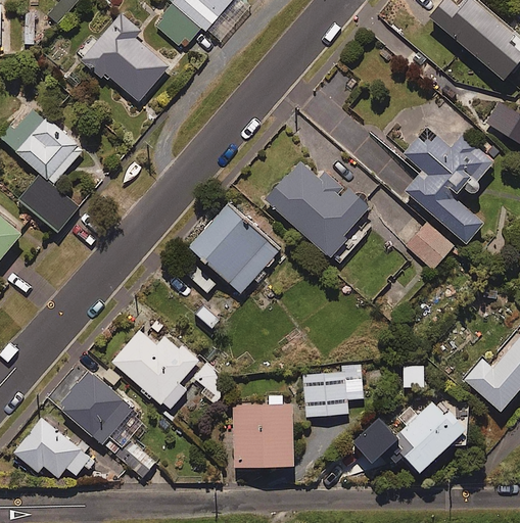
[(56,0),(45,14),(57,25),(77,0),(56,0)]
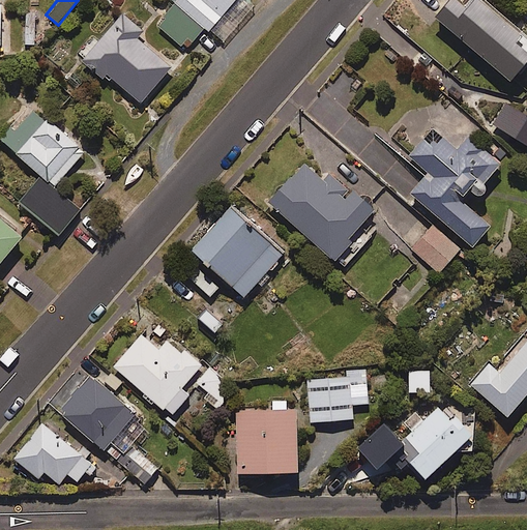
[(174,0),(154,24),(184,50),(203,27),(208,31),(234,0),(174,0)]
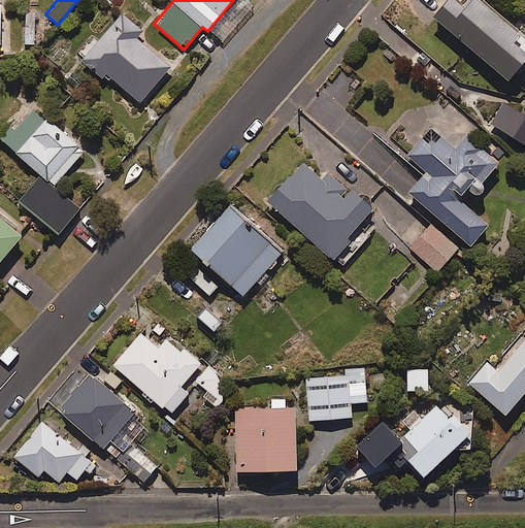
[(524,48),(466,0),(458,10),(446,0),(441,0),(427,19),(502,83),(524,55),(524,48)]
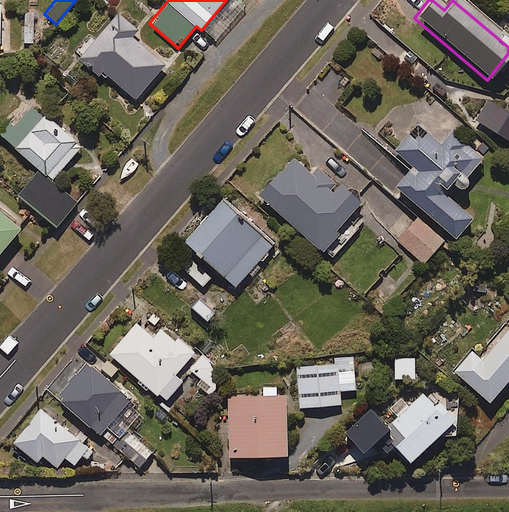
[(39,13),(22,13),(22,43),(39,42),(39,13)]
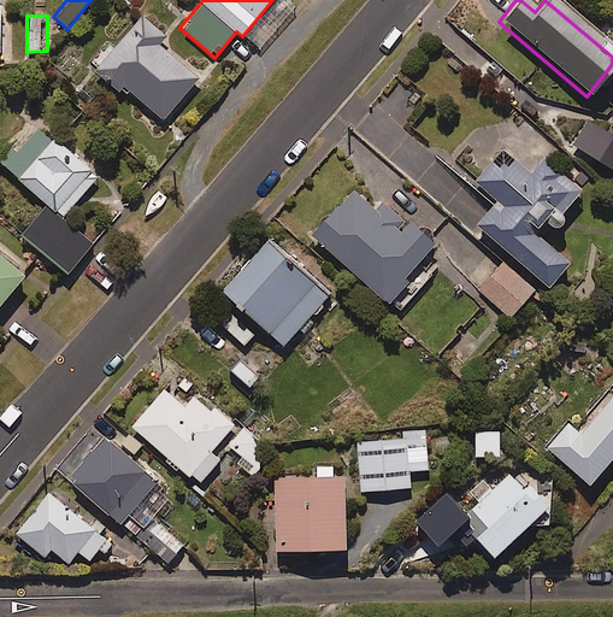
[(163,35),(140,16),(93,74),(122,98),(128,90),(164,119),(199,76),(157,42),(163,35)]
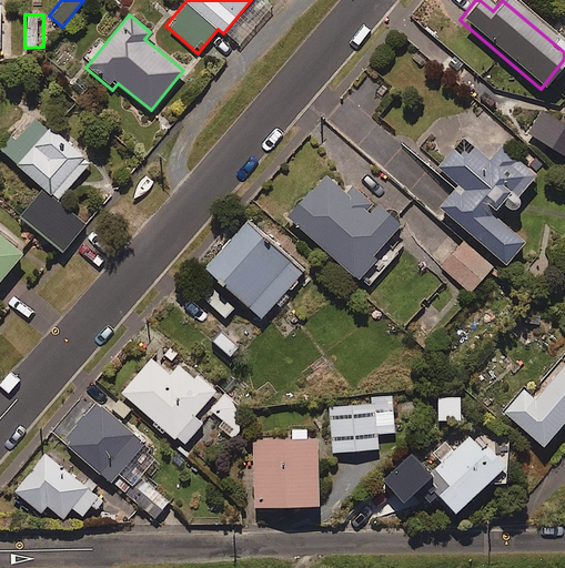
[(90,162),(31,110),(0,145),(0,150),(43,188),(19,214),(61,251),(84,225),(57,200),(90,162)]
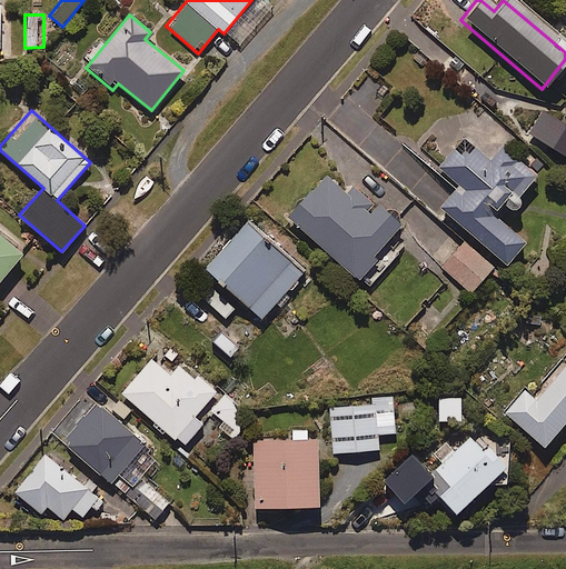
[(490,161),(464,138),(437,170),(457,188),(442,207),(509,265),(529,241),(496,213),(507,201),(518,211),(526,201),(520,197),(538,176),(504,146),(490,161)]
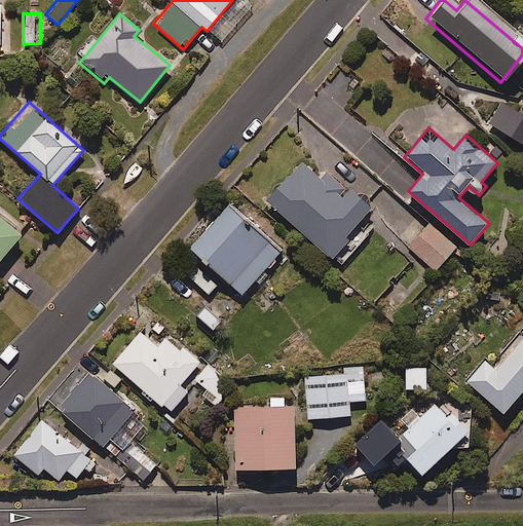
[(322,183),(302,165),(268,202),(340,267),(367,237),(357,227),(372,210),(332,173),(322,183)]
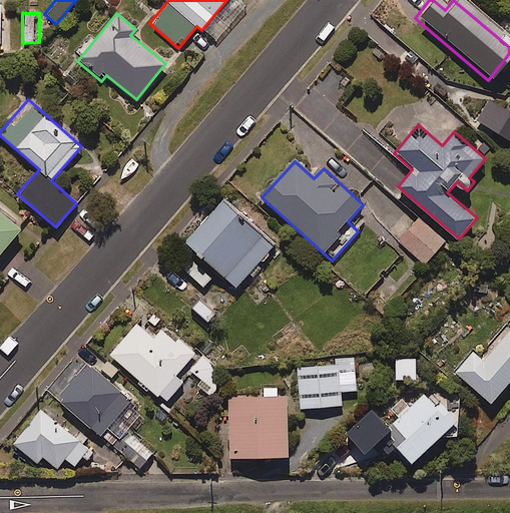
[(274,243),(222,199),(185,242),(236,287),(274,243)]
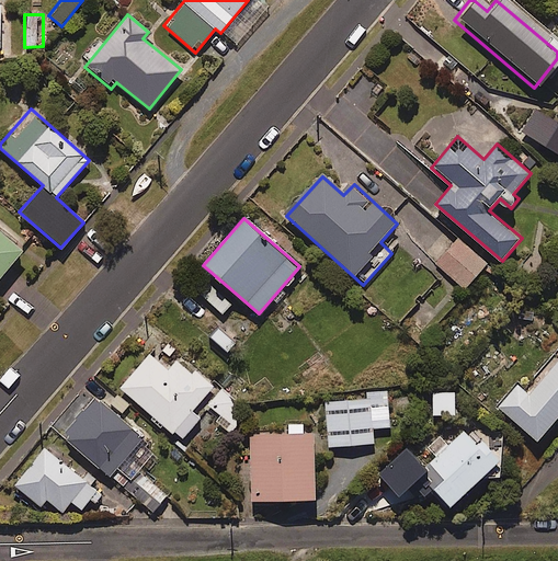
[(0,277),(26,247),(0,225),(0,277)]
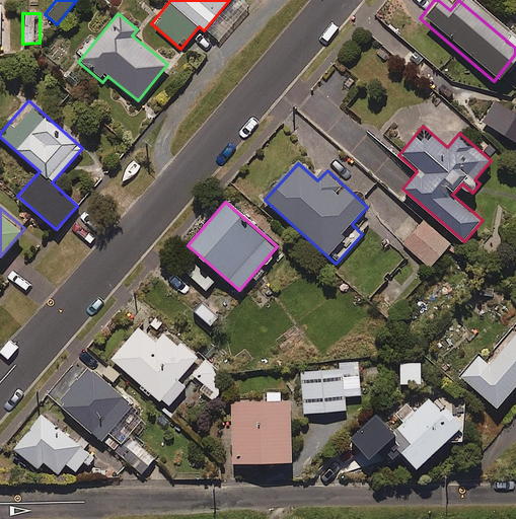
[(451,242),(424,219),(401,243),(429,268),(451,242)]
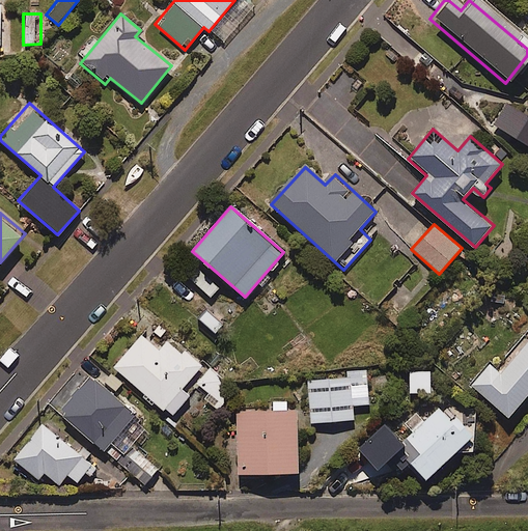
[(219,287),(199,269),(190,279),(209,297),(219,287)]
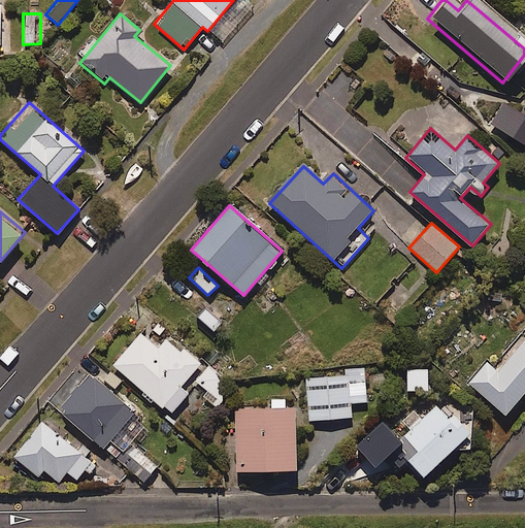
[(157,347),(140,332),(112,363),(168,415),(187,394),(178,387),(199,365),(167,335),(157,347)]
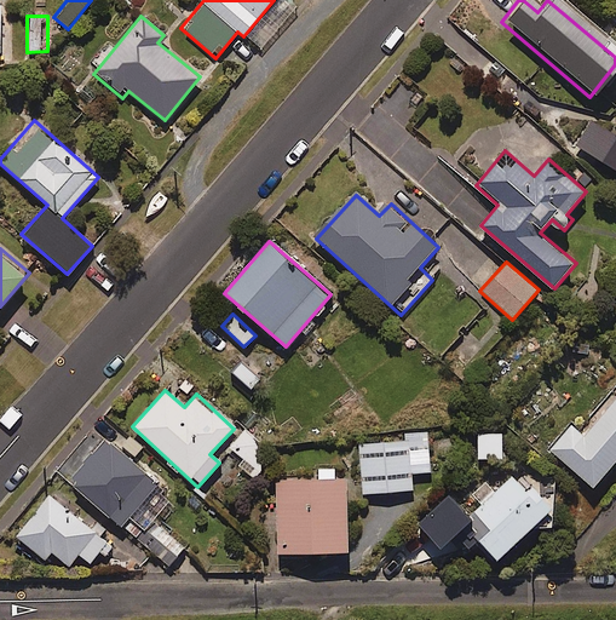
[(615,460),(615,391),(580,434),(569,424),(548,448),(592,488),(615,460)]
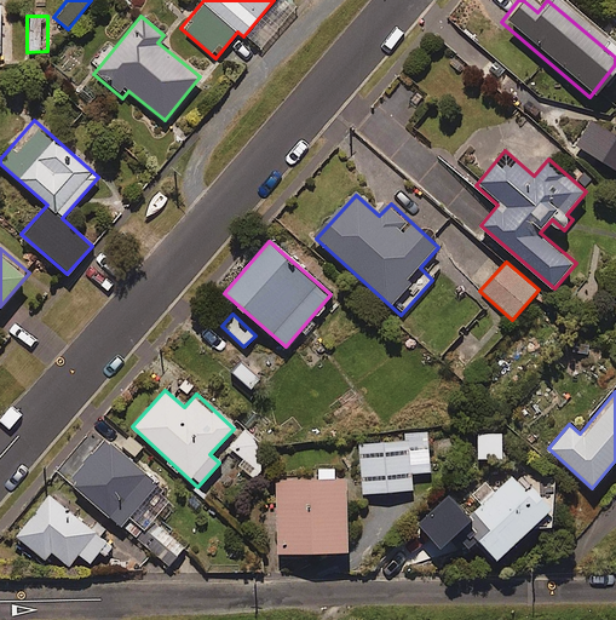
[(272,454),(241,430),(224,452),(255,476),(272,454)]
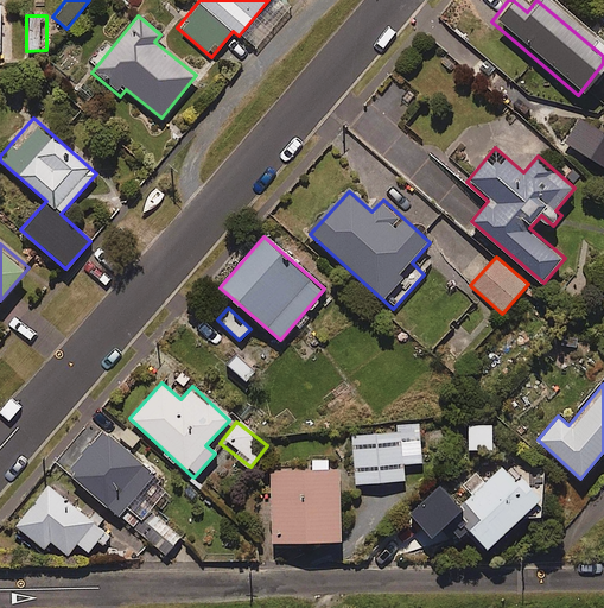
[(420,463),(419,431),(350,435),(353,483),(404,481),(402,464),(420,463)]
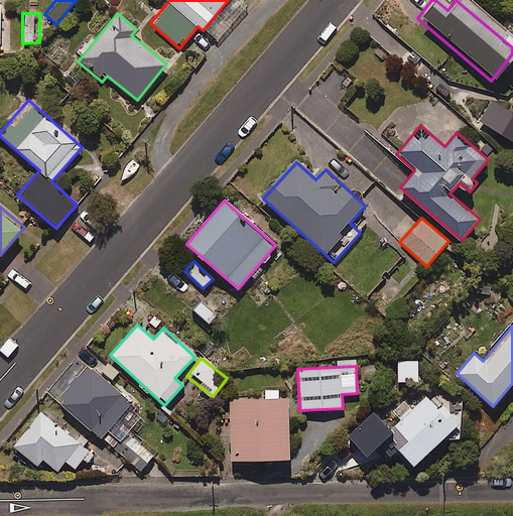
[(143,415),(87,367),(56,402),(139,473),(152,458),(125,435),(143,415)]
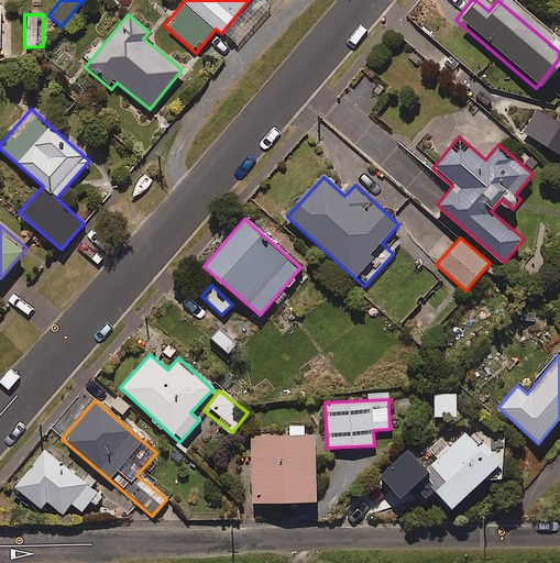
[(304,426),(286,426),(286,434),(249,434),(250,503),(316,501),(315,435),(304,437),(304,426)]
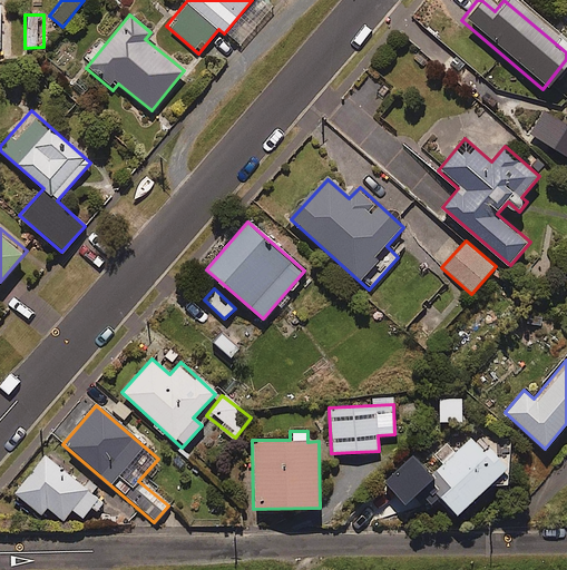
[(481,449),(470,436),(456,451),(446,441),(433,452),(442,463),(424,480),(458,516),(509,468),(486,443),(481,449)]
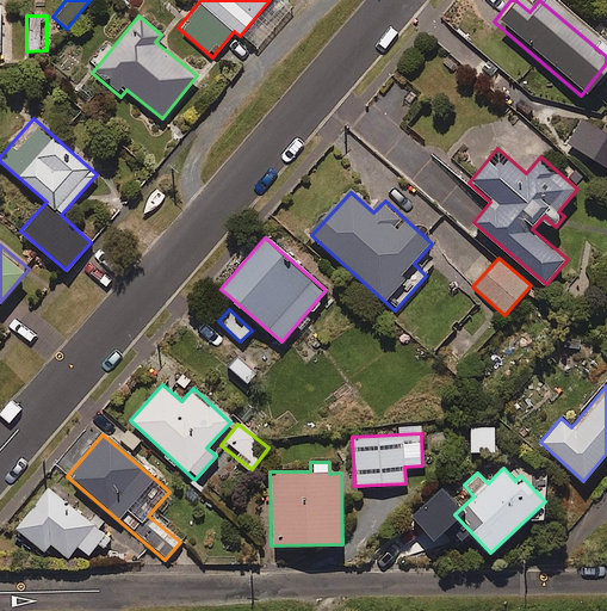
[(104,535),(49,488),(16,526),(43,550),(49,542),(66,556),(75,545),(87,555),(104,535)]
